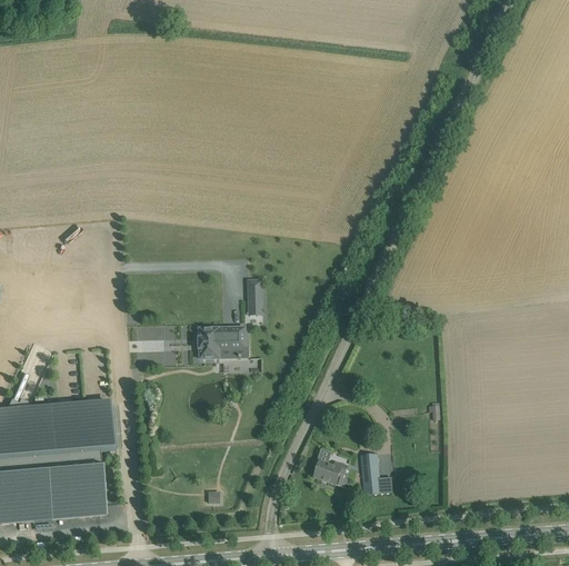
[(200,337),(200,347),(200,357),(219,357),(219,347),(246,347),(246,346),(246,326),(200,327),(200,337)]
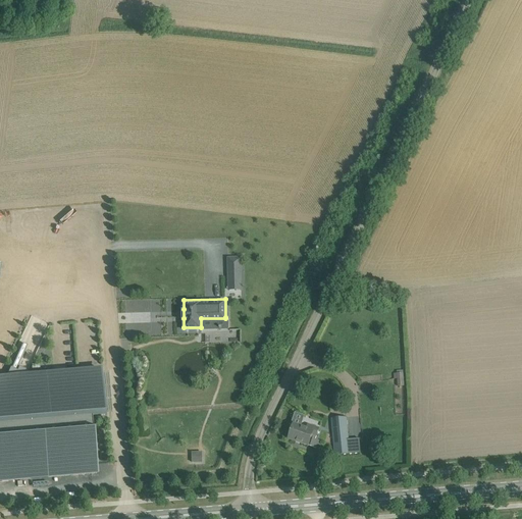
[(0,478),(97,470),(92,414),(105,412),(101,367),(0,375),(0,478)]
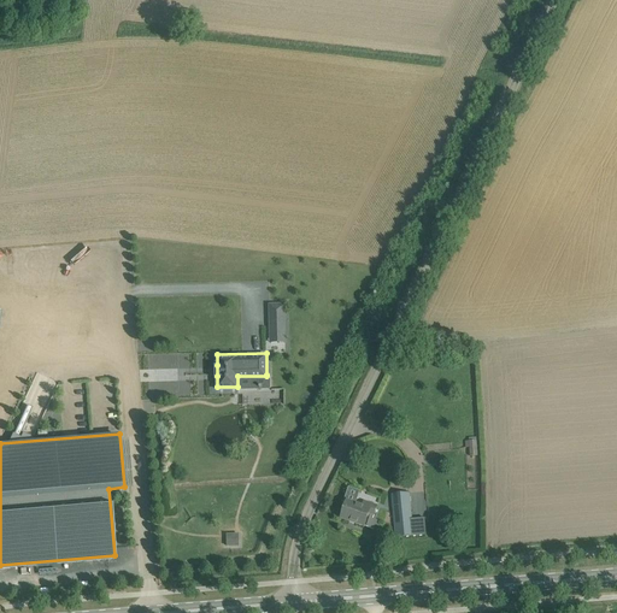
[(410,489),(392,491),(395,535),(413,534),(412,517),(410,489)]
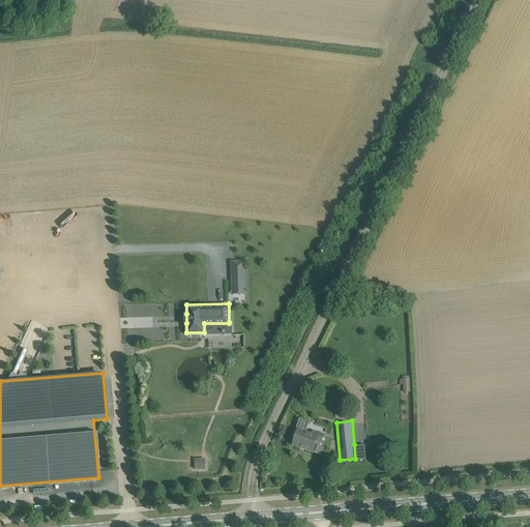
[(312,433),(307,432),(298,428),(293,443),(321,452),(324,445),(316,442),(317,438),(321,440),(324,432),(313,429),(312,433)]
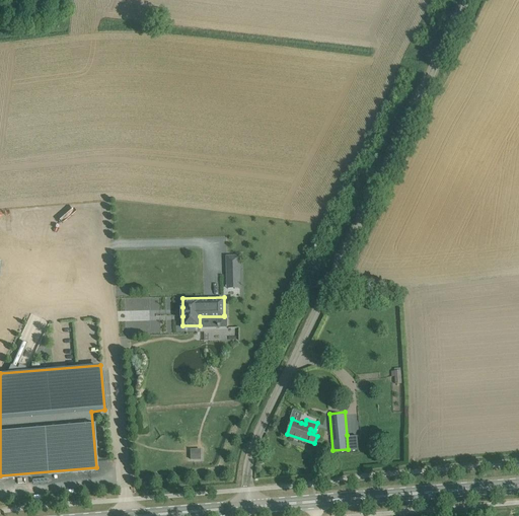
[(192,456),(203,456),(202,446),(192,446),(192,456)]
